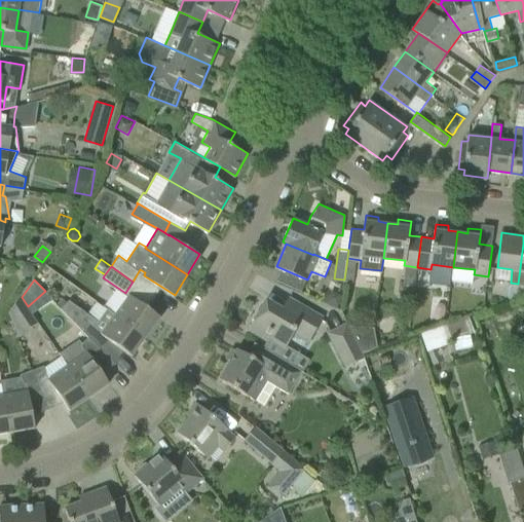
[(131,294),(117,313),(147,334),(160,315),(131,294)]
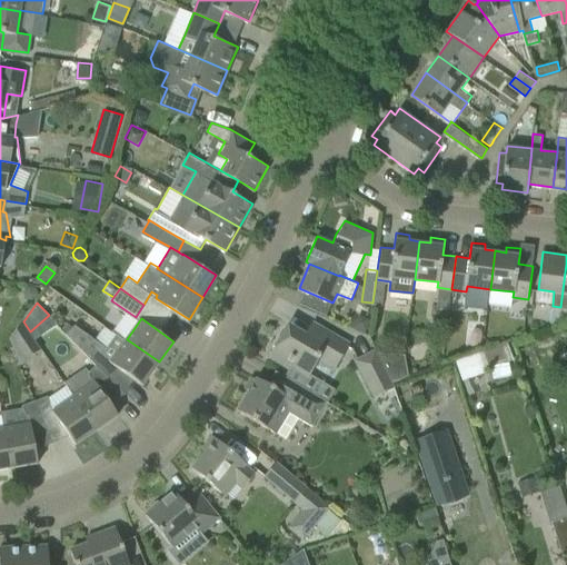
[(69,320),(62,327),(67,333),(73,325),(69,320)]
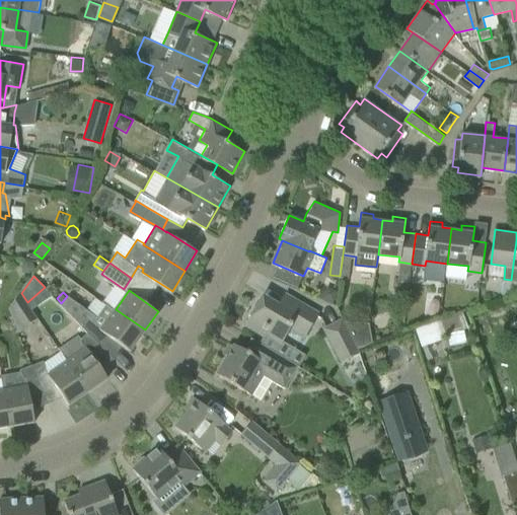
[(306,335),(318,311),(303,302),(286,292),(279,304),(264,295),(256,306),(254,304),(249,312),(252,314),(246,324),(263,334),(259,341),(299,364),(305,354),(283,341),(291,325),(306,335)]
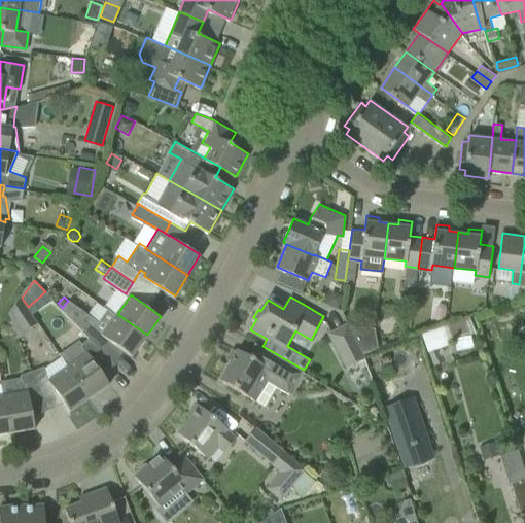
[(9,312),(21,336),(39,321),(28,307),(22,298),(9,312)]
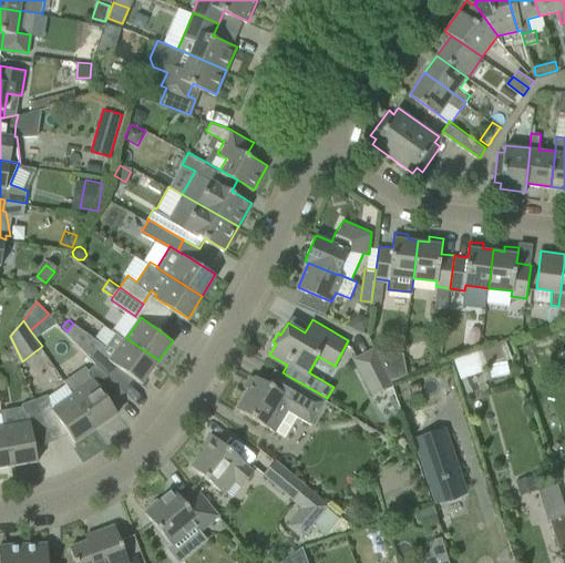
[(86,354),(96,362),(98,362),(124,390),(106,369),(114,362),(142,382),(158,360),(126,338),(111,358),(94,346),(86,354)]
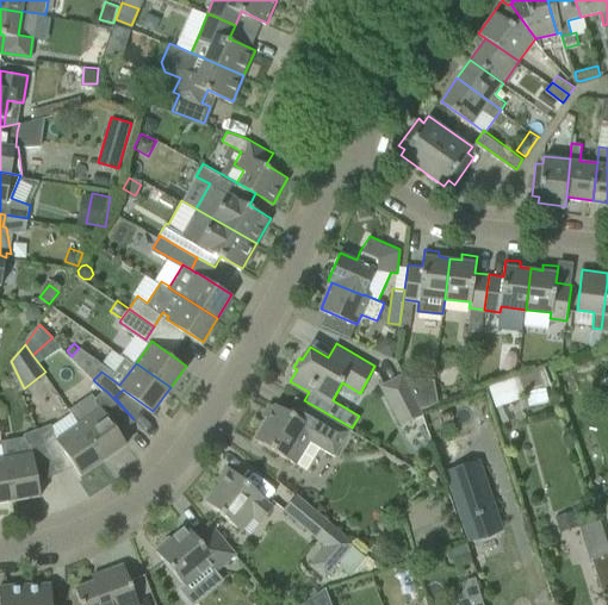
[(537,367),(520,373),(526,392),(527,391),(531,404),(552,399),(550,386),(544,387),(537,367)]
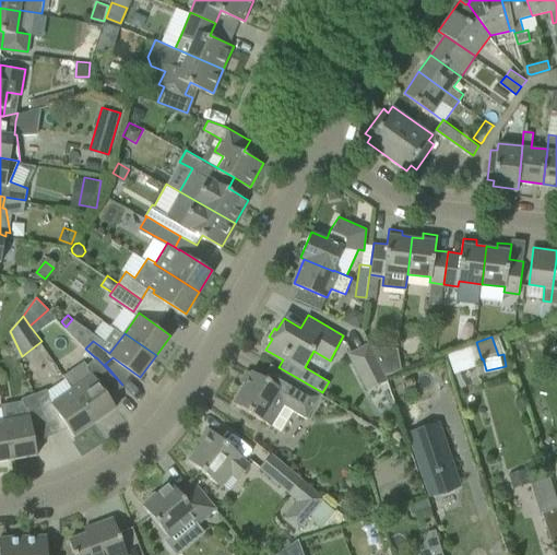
[(350,352),(367,388),(387,378),(384,374),(369,343),(350,352)]
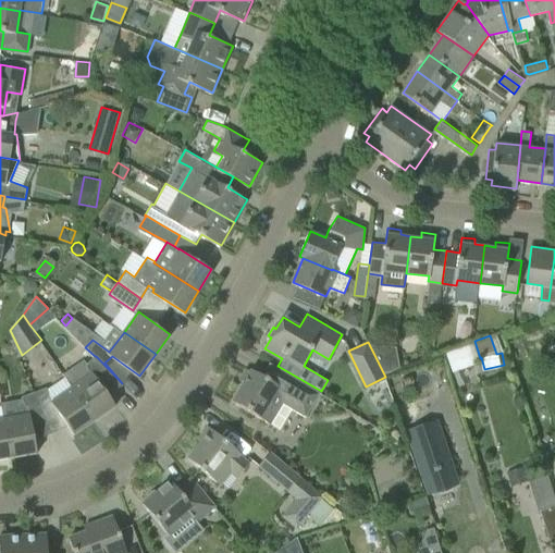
[(396,344),(368,342),(383,372),(399,364),(396,345),(396,344)]
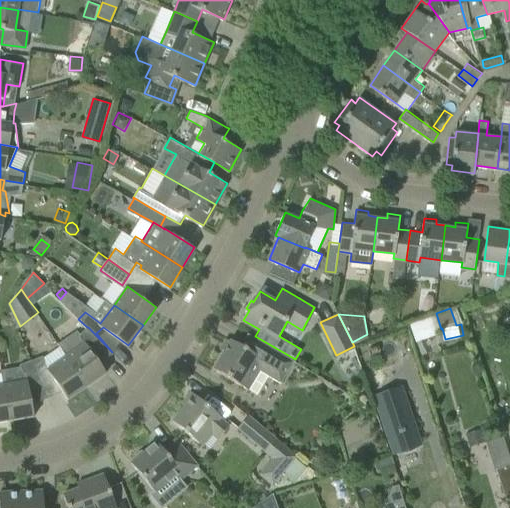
[(423,317),(411,321),(417,340),(423,338),(425,337),(429,335),(423,317)]
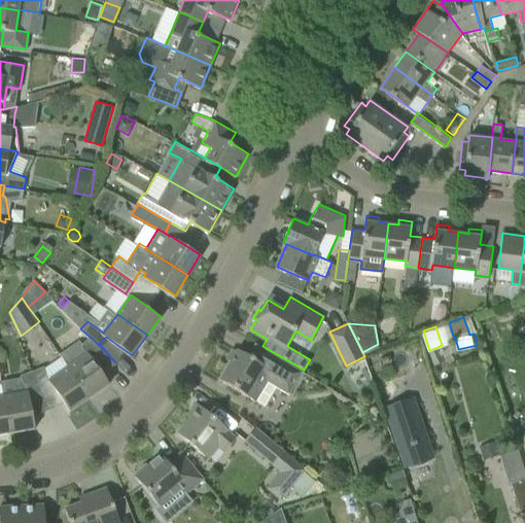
[(115,362),(91,337),(90,337),(82,342),(80,339),(61,352),(62,355),(69,365),(90,395),(109,382),(103,373),(115,362)]
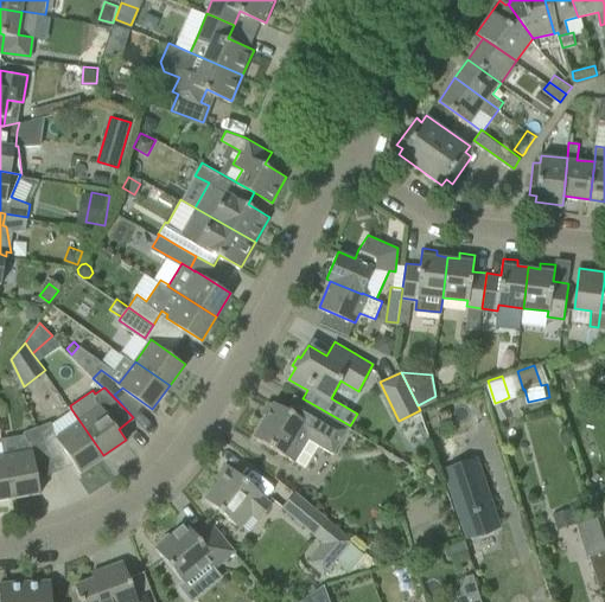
[(349,426),(317,408),(317,409),(294,395),(286,408),(275,402),(274,403),(269,399),(266,405),(269,408),(271,410),(254,436),(294,460),(295,459),(305,465),(318,443),(333,453),(349,426)]
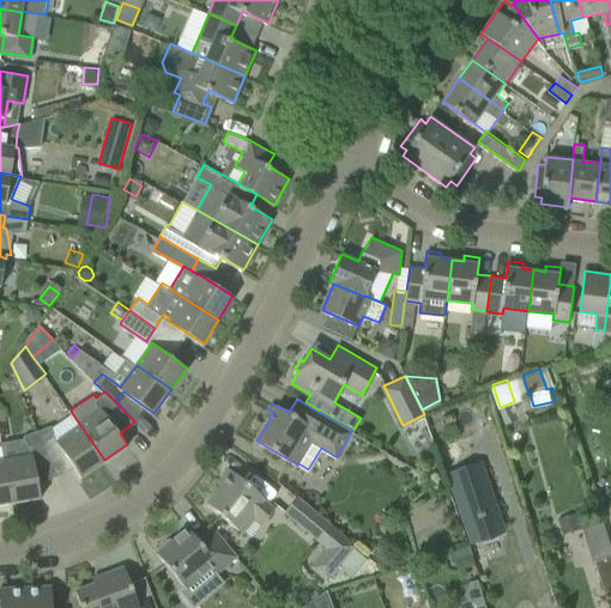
[(507,405),(500,407),(507,421),(516,417),(509,403),(507,405)]
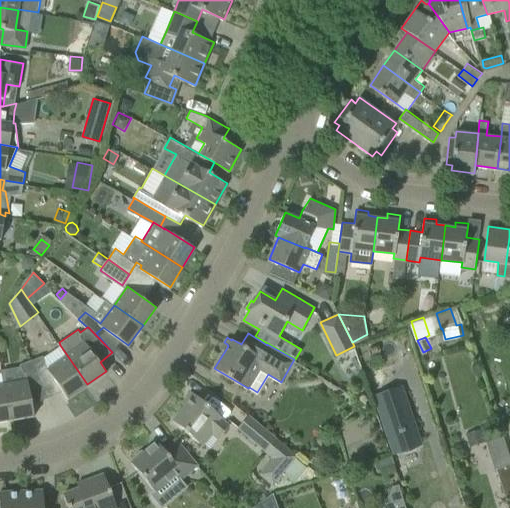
[(43,355),(32,359),(35,368),(37,367),(47,363),(43,355)]
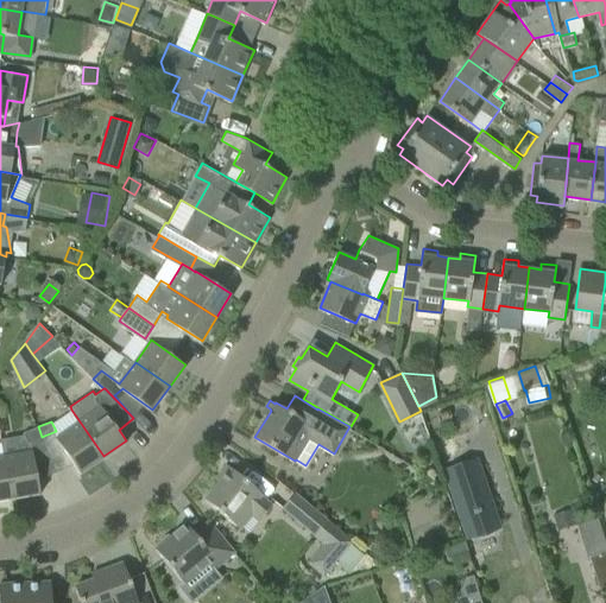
[(103,456),(80,421),(56,437),(81,473),(103,456)]
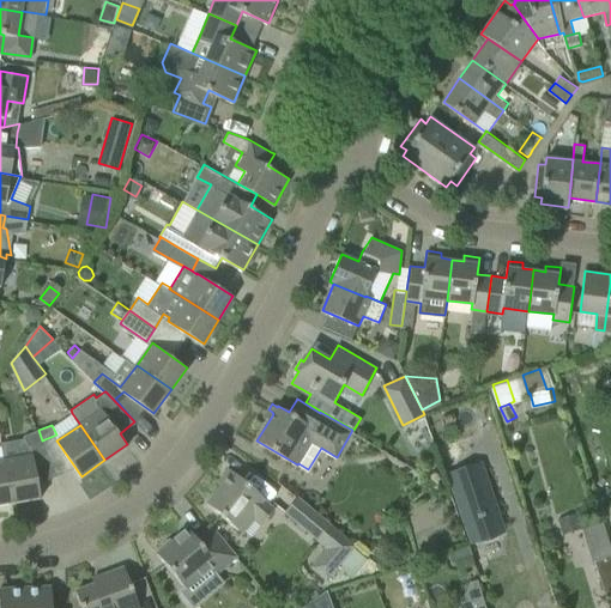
[(4,444),(6,460),(13,502),(42,497),(40,484),(58,475),(48,453),(47,449),(48,449),(44,439),(42,441),(38,430),(25,436),(28,441),(4,444)]
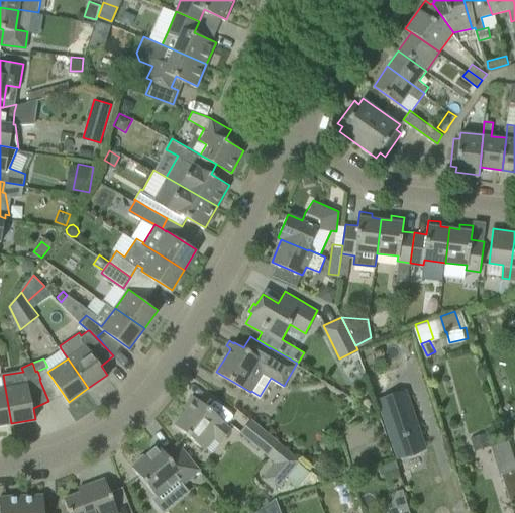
[(0,424),(11,423),(5,388),(0,388),(0,424)]
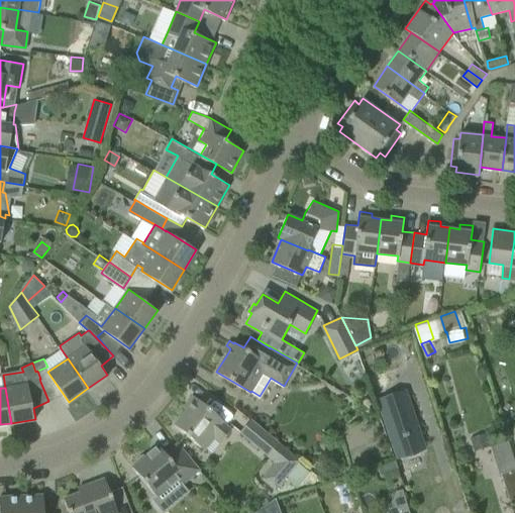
[(406,389),(376,399),(395,455),(425,445),(406,389)]
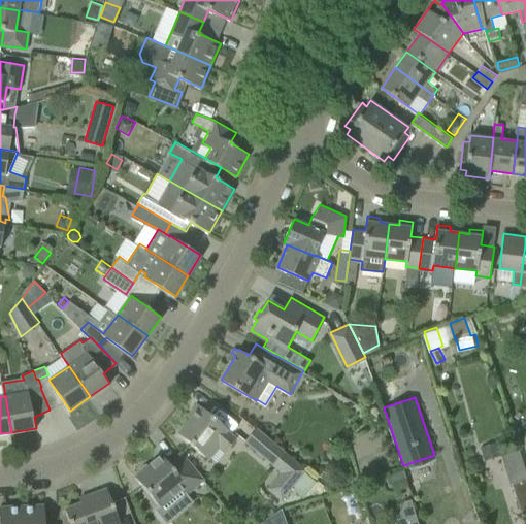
[(178,432),(195,446),(206,455),(217,443),(226,451),(236,438),(227,430),(228,428),(201,406),(178,432)]
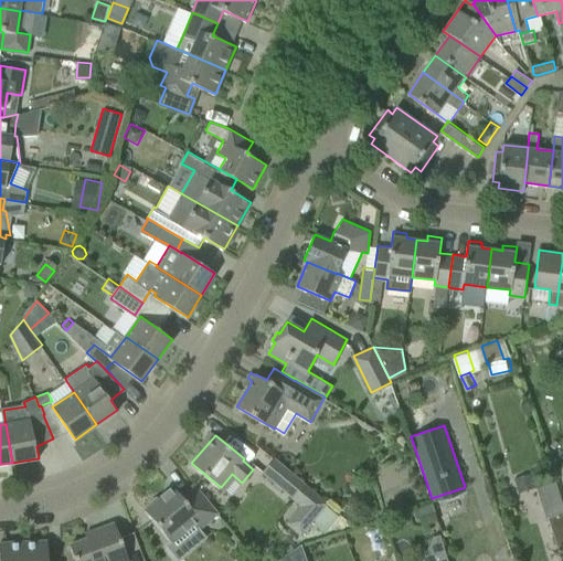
[(263,470),(293,497),(301,504),(287,521),(303,535),(314,521),(326,531),(340,515),(328,505),(328,504),(274,457),(263,470)]
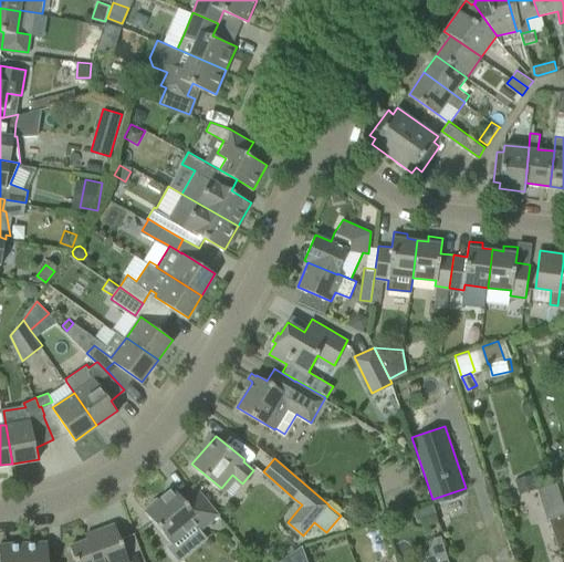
[(563,500),(557,481),(538,487),(547,518),(551,517),(563,558),(563,500)]
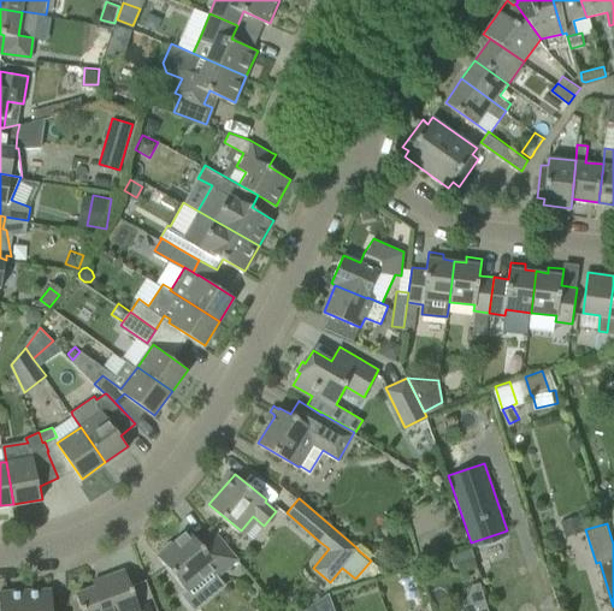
[(238,558),(228,545),(212,527),(198,539),(189,529),(175,541),(171,541),(164,546),(164,551),(158,555),(173,574),(189,592),(192,589),(198,599),(219,580),(216,576),(238,558)]
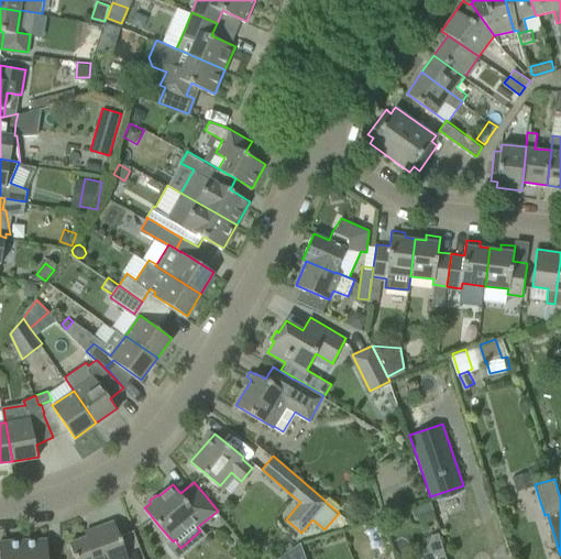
[(75,558),(129,558),(114,519),(92,528),(95,533),(70,543),(76,558),(75,558)]
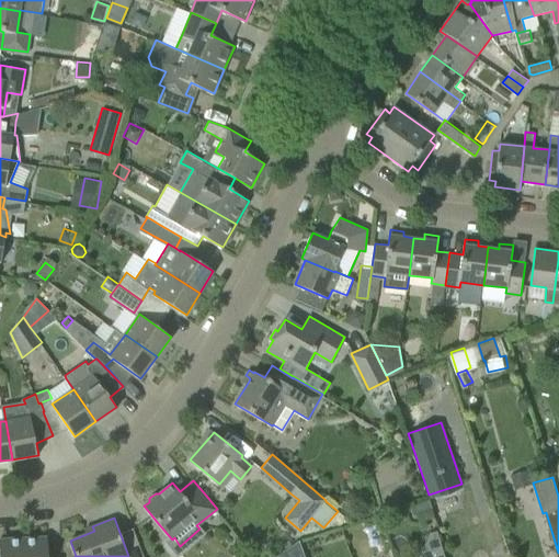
[(446,556),(437,530),(432,532),(425,543),(428,549),(421,550),(418,556),(446,556)]
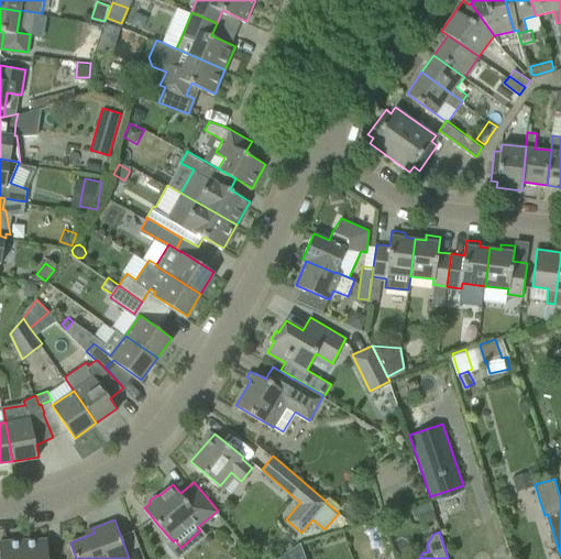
[(48,558),(48,537),(22,538),(23,558),(62,558),(63,558),(59,558),(48,558)]
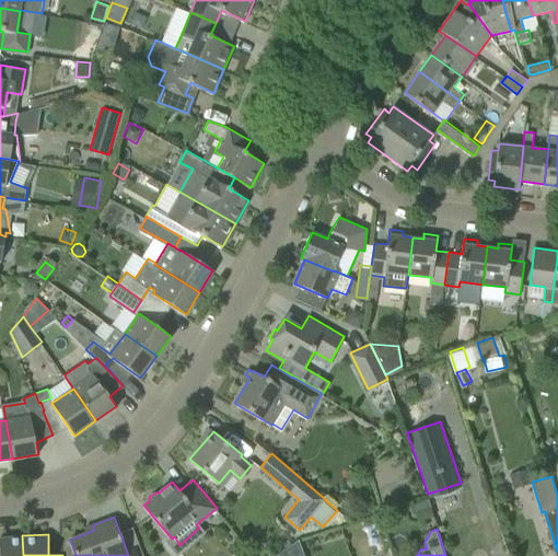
[(23,555),(22,535),(0,536),(0,555),(23,555)]
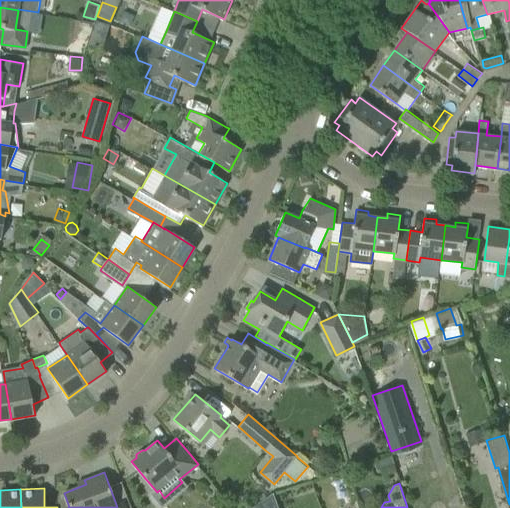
[(278,507),(277,502),(274,492),(249,507),(278,507)]
